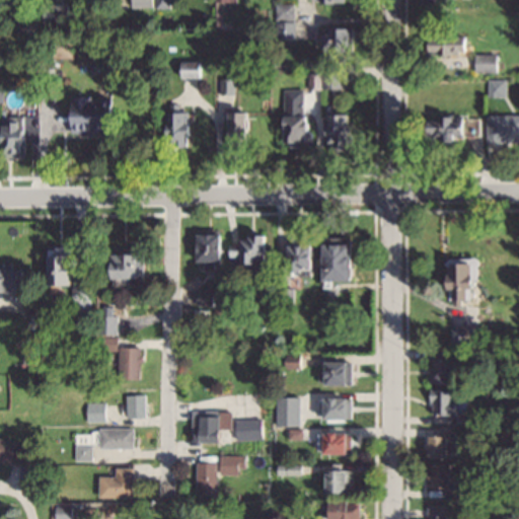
[(133,0),(133,8),(154,8),(153,0),(133,0)]
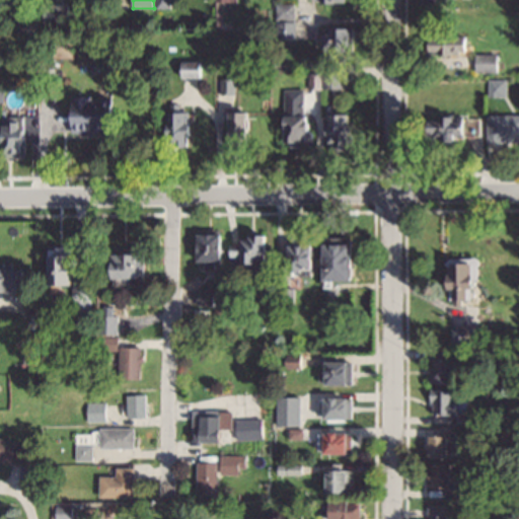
[(171,0),(155,0),(156,8),(171,8),(171,0)]
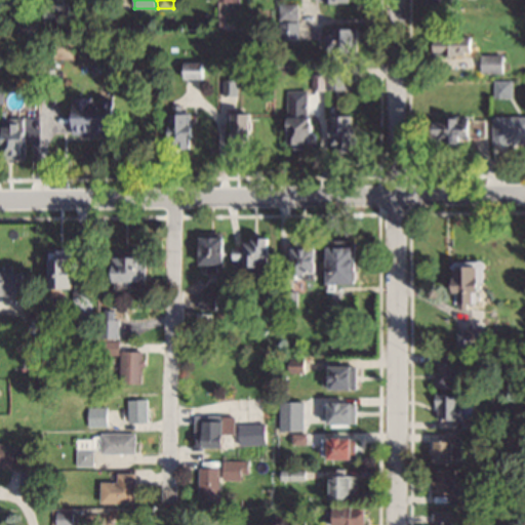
[(299,4),(282,4),(282,39),(299,39),(299,4)]
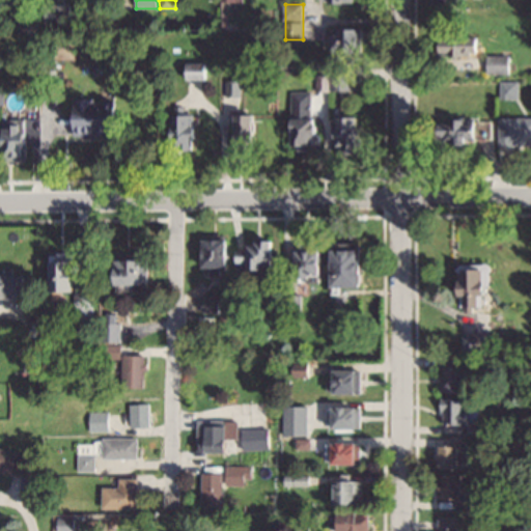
[(365,30),(334,30),(334,53),(365,53),(365,30)]
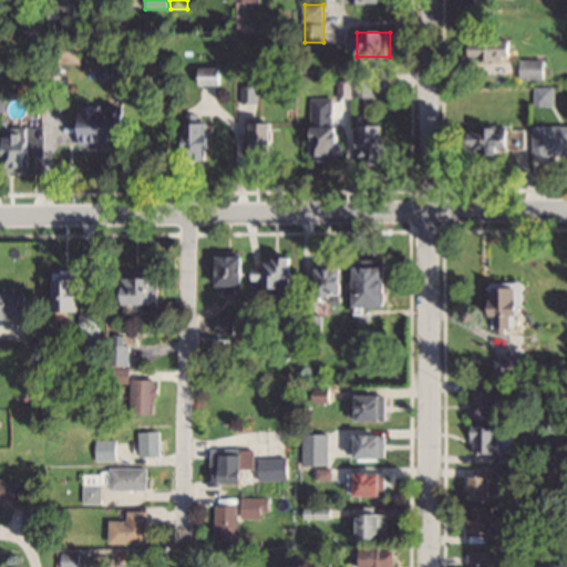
[(470,60),(515,60),(515,40),(470,40),(470,60)]
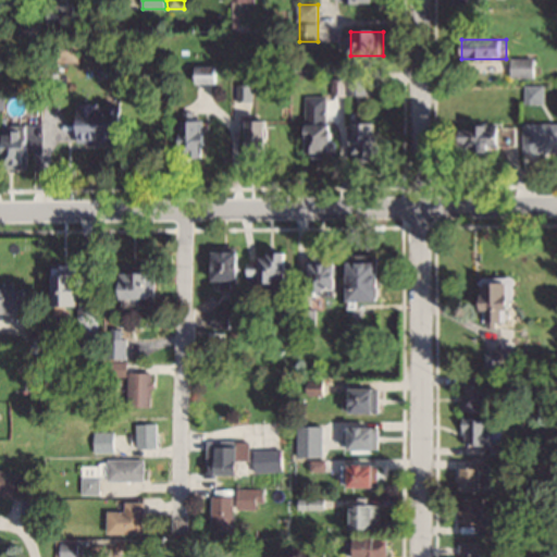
[(511,77),(536,77),(536,58),(511,58),(511,77)]
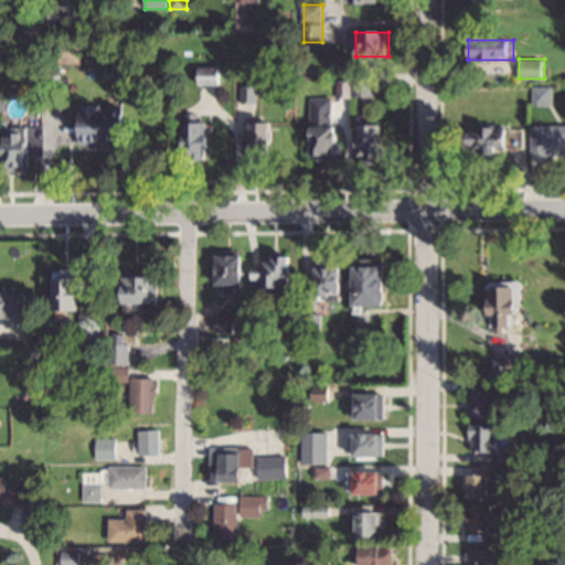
[(224,66),(199,66),(199,84),(224,84),(224,66)]
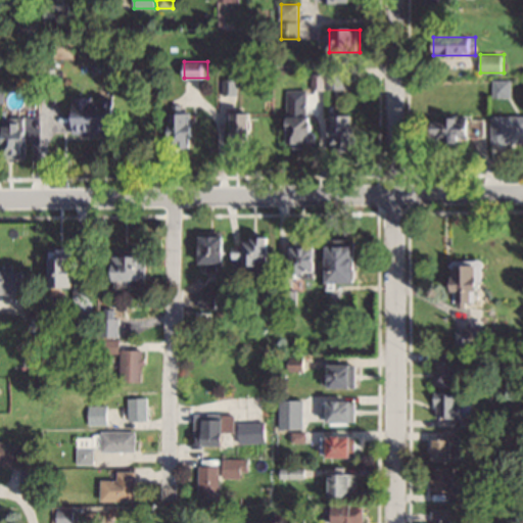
[(223,93),(237,93),(237,79),(223,79),(223,93)]
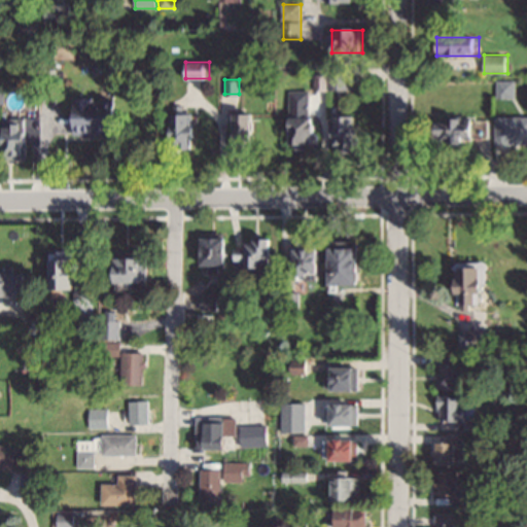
[(120,132),(120,97),(75,97),(75,132),(120,132)]
